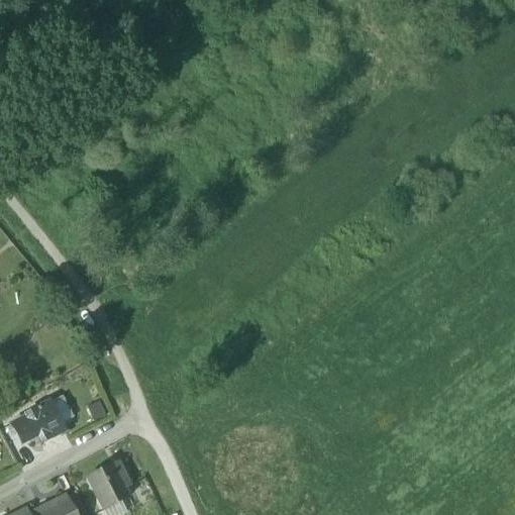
[(64,395),(50,402),(63,423),(76,417),(64,395)]
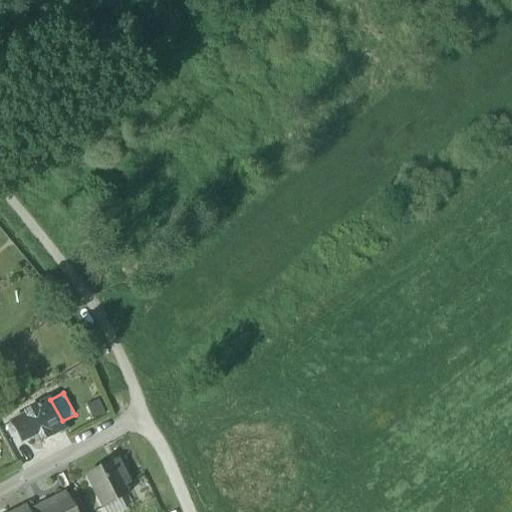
[(107,413),(101,398),(87,404),(94,419),(107,413)]
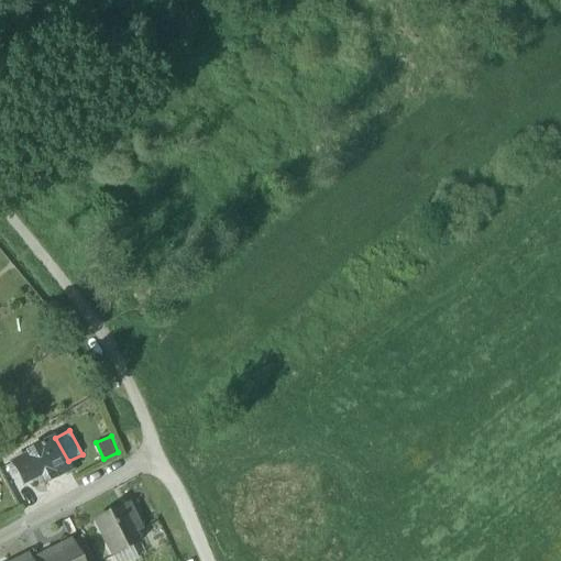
[(14,462),(25,483),(42,474),(45,482),(72,469),(68,461),(55,438),(30,451),(31,453),(14,462)]
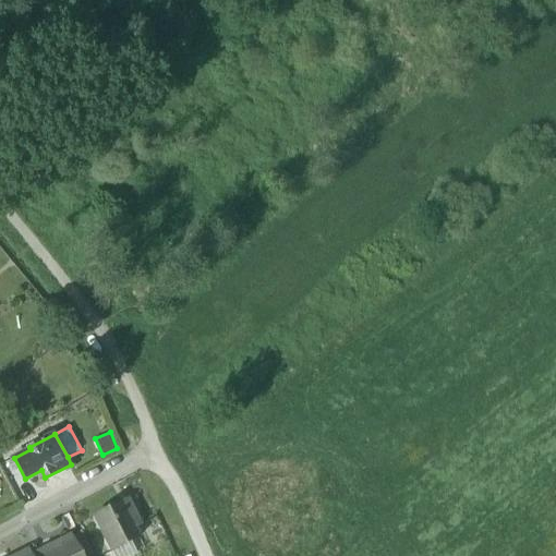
[(94,518),(110,551),(132,540),(137,536),(133,528),(139,524),(127,502),(94,518)]
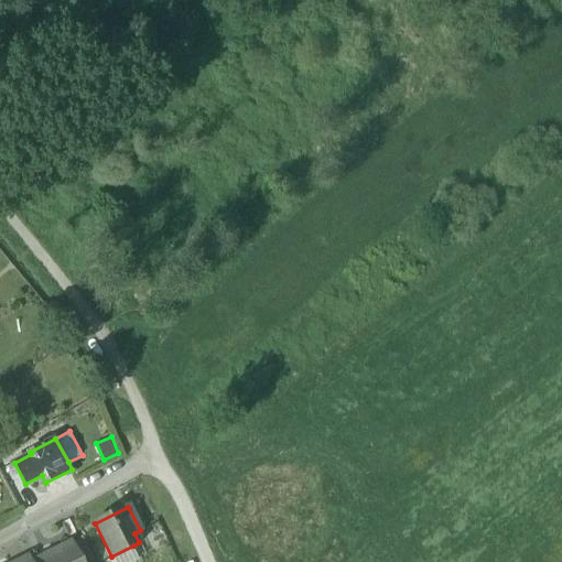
[(71,541),(80,561),(86,561),(94,558),(83,536),(71,541)]
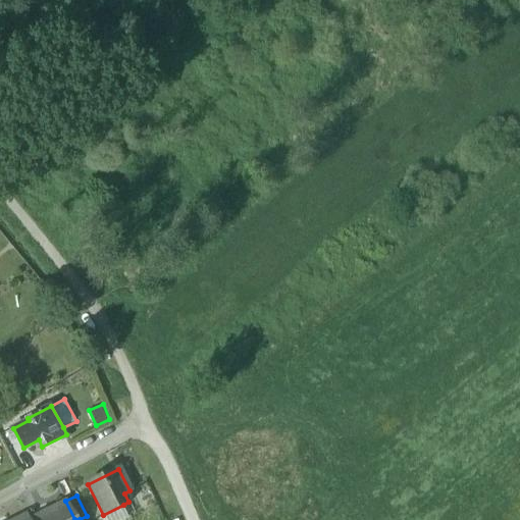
[(74,519),(65,501),(31,519),(74,519)]
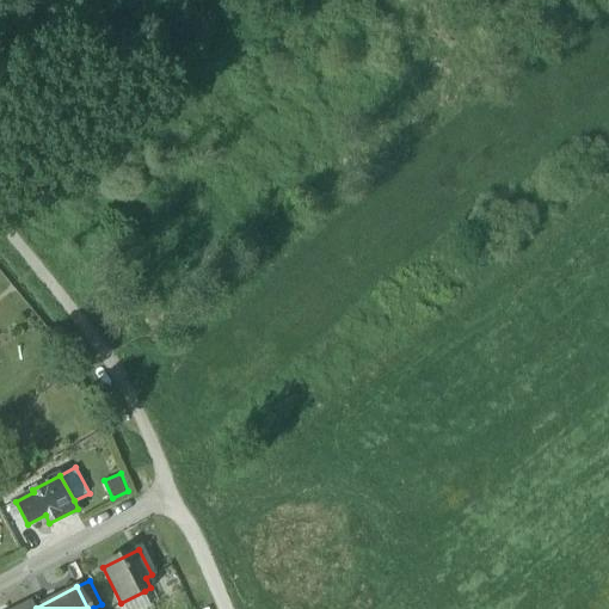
[(145,591),(121,603),(122,608),(148,608),(153,607),(145,591)]
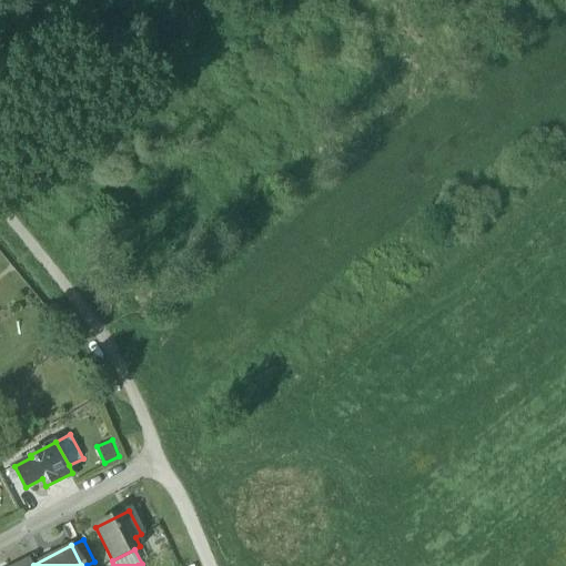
All buildings are outlined.
